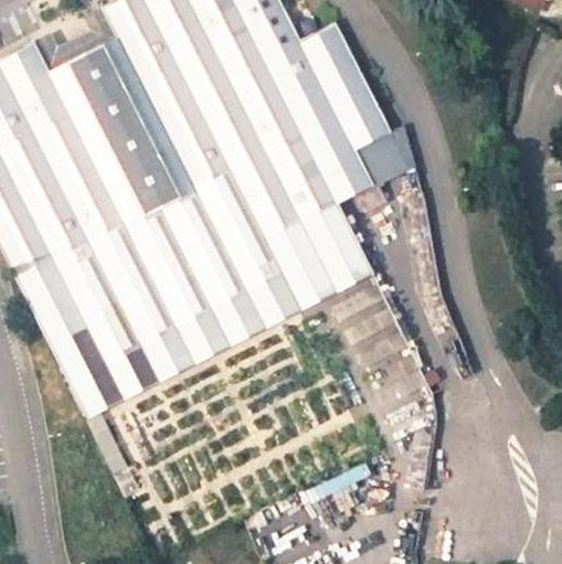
[(36,41),(0,59),(0,241),(18,276),(53,258),(88,329),(339,202),(373,184),(356,149),(391,130),(336,22),(300,40),(281,0),(116,0),(102,8),(118,39),(52,73),(36,41)]
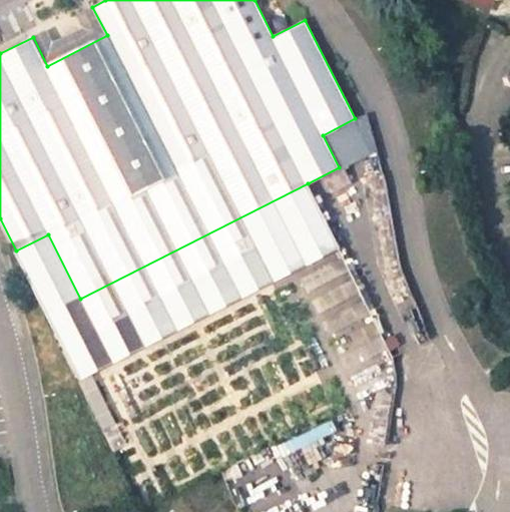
[(465,0),(490,12),(496,0),(465,0)]
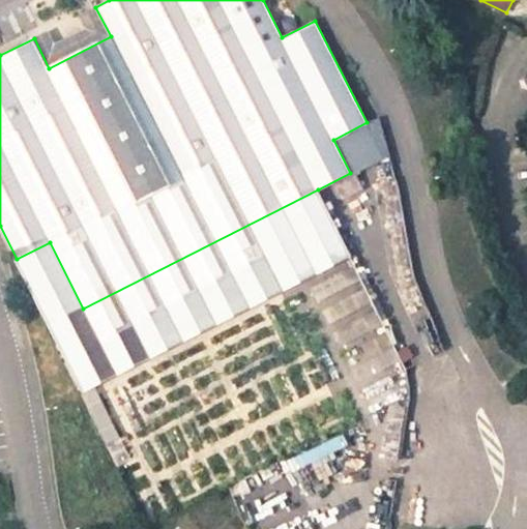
[(49,31),(34,38),(49,68),(111,36),(95,7),(82,15),(89,30),(74,37),(56,47),(49,31)]
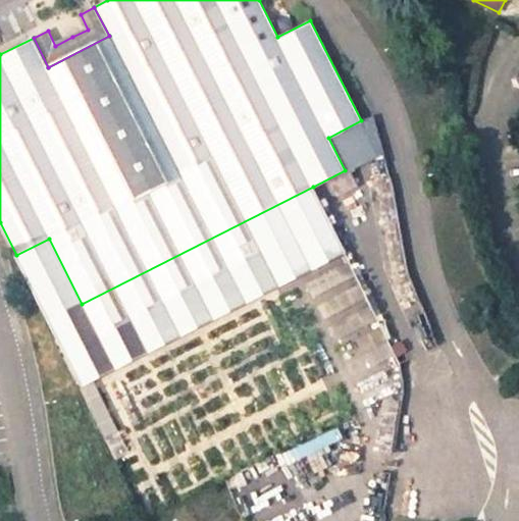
[(377,153),(361,120),(328,138),(345,170),(377,153)]
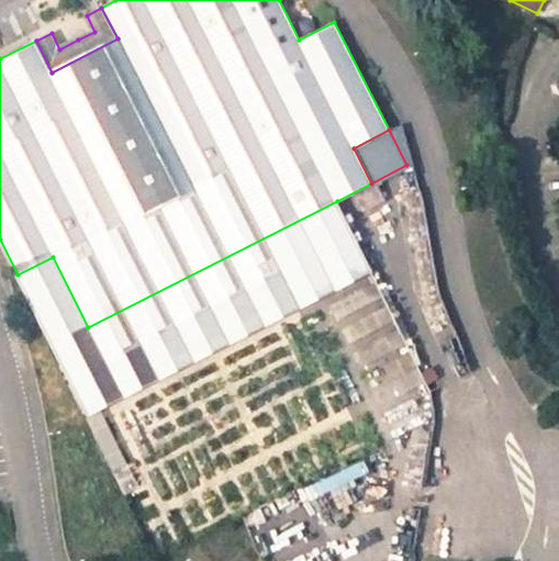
[(18,275),(89,415),(373,271),(337,201),(88,327),(53,257),(18,275)]
